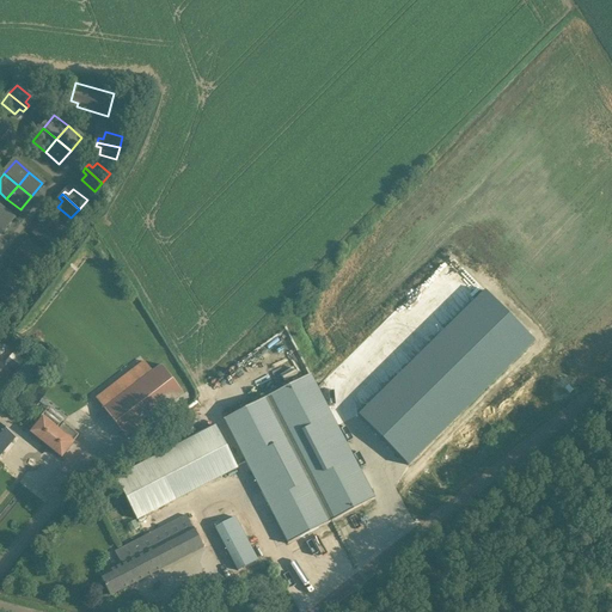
[(0,208),(0,230),(1,232),(12,219),(0,208)]
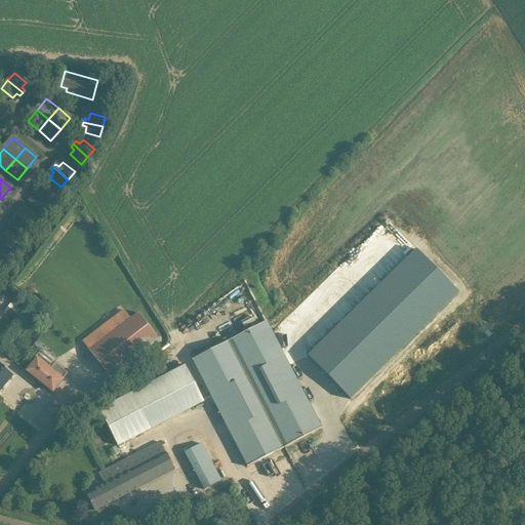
[(36,192),(50,205),(57,197),(46,187),(42,192),(39,189),(36,192)]
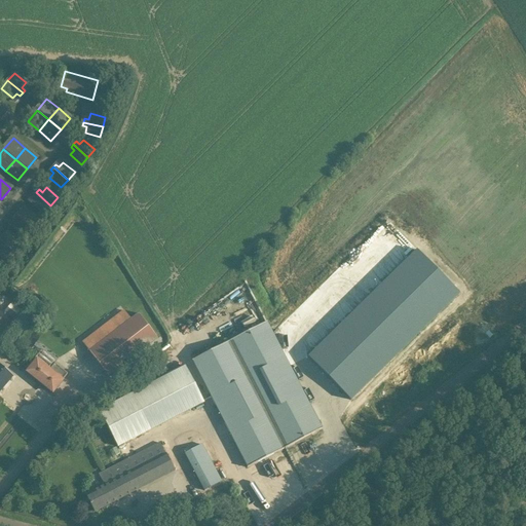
[(33,202),(44,213),(50,205),(36,192),(34,195),(37,198),(33,202)]
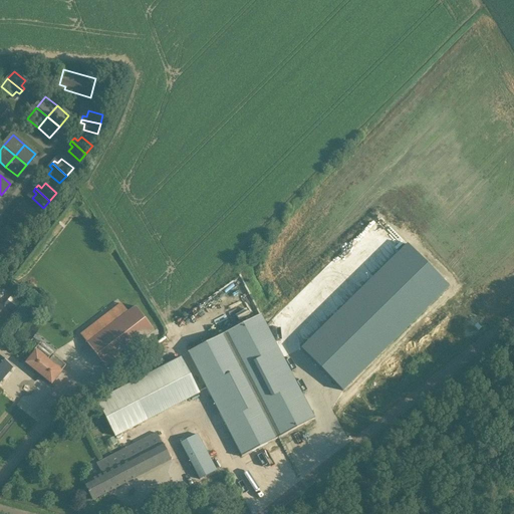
[(21,210),(18,207),(16,210),(30,223),(37,215),(25,205),(21,210)]
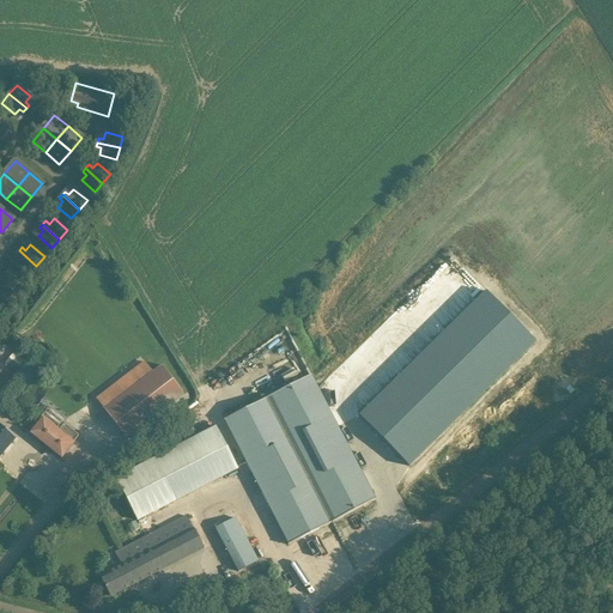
[(36,266),(19,250),(16,254),(19,258),(14,262),(29,274),(36,266)]
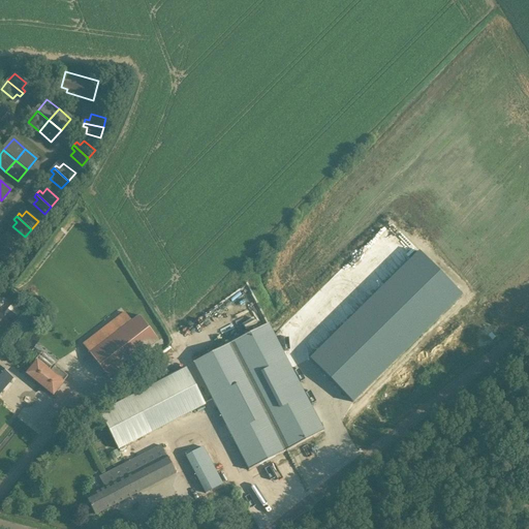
[(1,239),(0,240),(0,242),(13,254),(21,247),(8,237),(4,242),(1,239)]
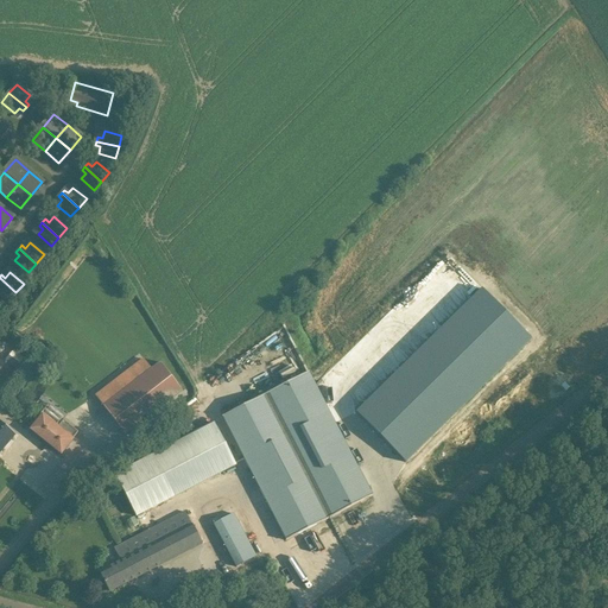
[(0,293),(8,302),(16,292),(0,278),(0,293)]
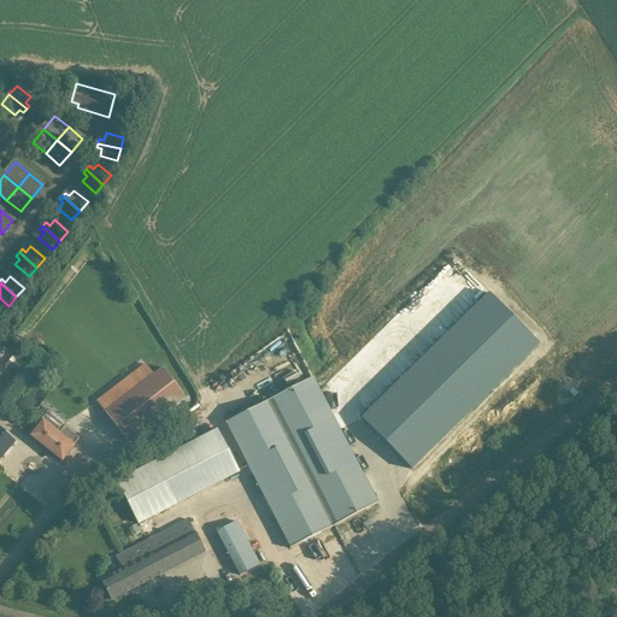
[(540,345),(488,293),(362,419),(413,470),(540,345)]
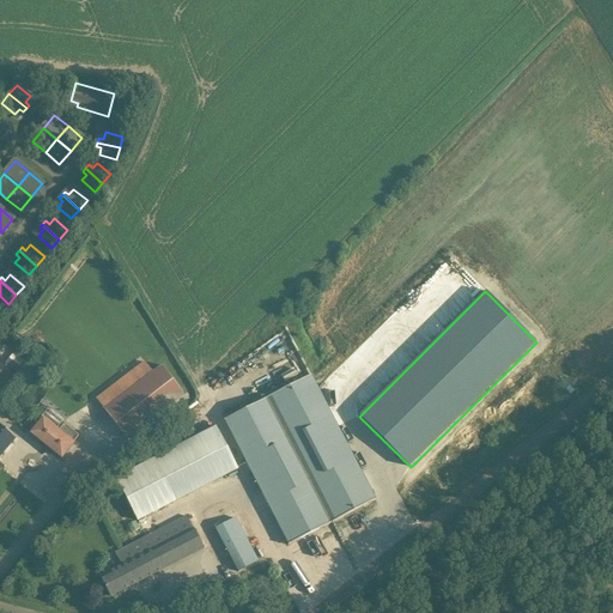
[(16,371),(25,360),(13,351),(5,363),(16,371)]
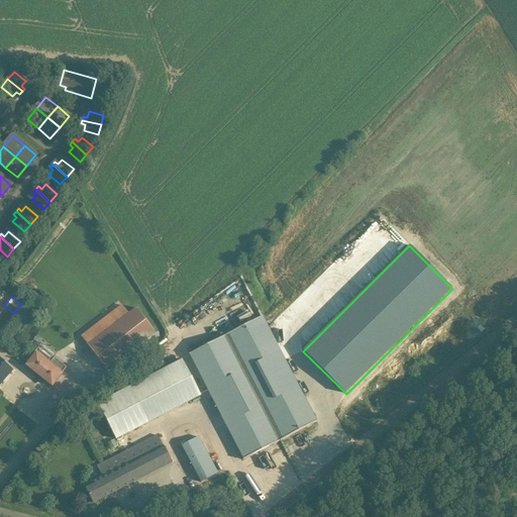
[(135,308),(88,344),(107,370),(154,333),(135,308)]
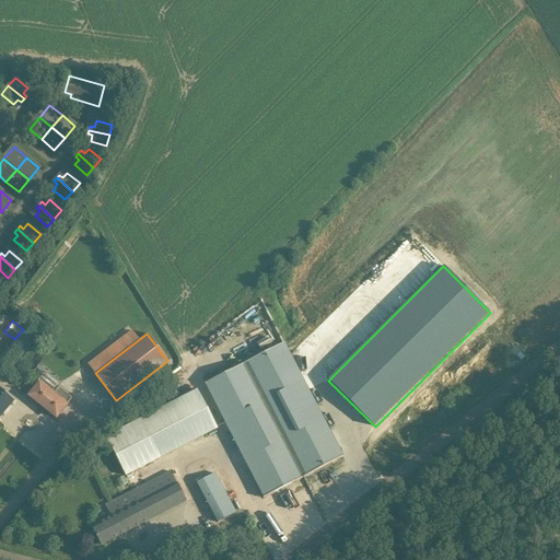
[(283,342),(247,360),(303,473),(341,454),(283,342)]
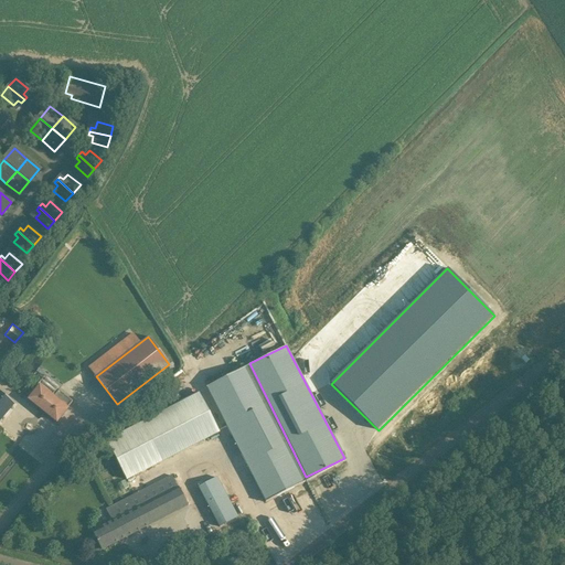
[(265,502),(305,482),(246,366),(206,387),(265,502)]
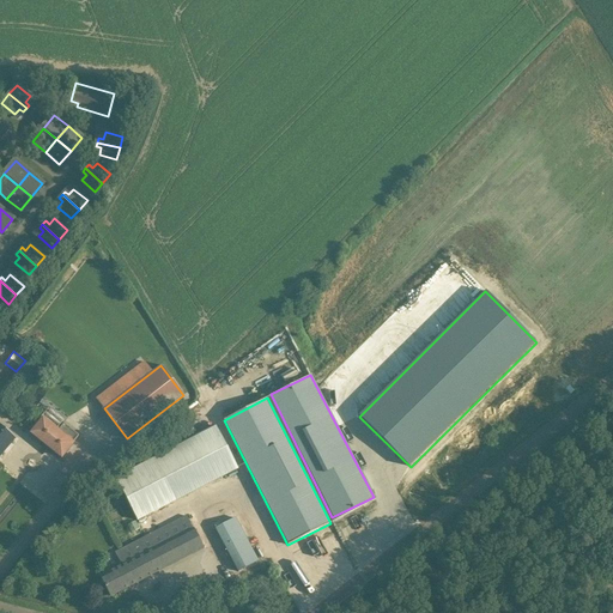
[(29,434),(62,460),(76,443),(73,442),(79,436),(64,424),(59,430),(42,417),(29,434)]
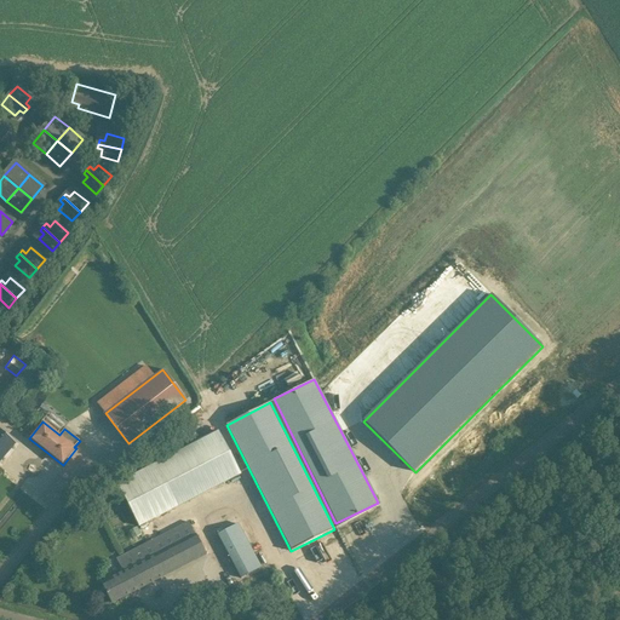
[(0,460),(15,443),(0,430),(0,460)]
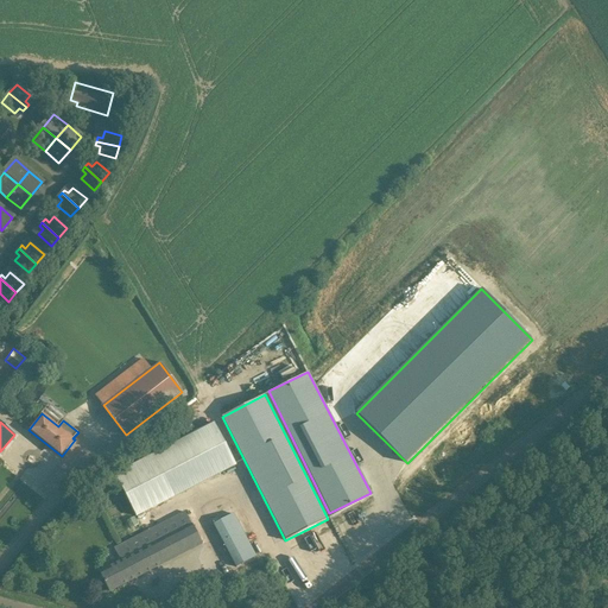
[(214,423),(114,475),(137,517),(236,466),(214,423)]
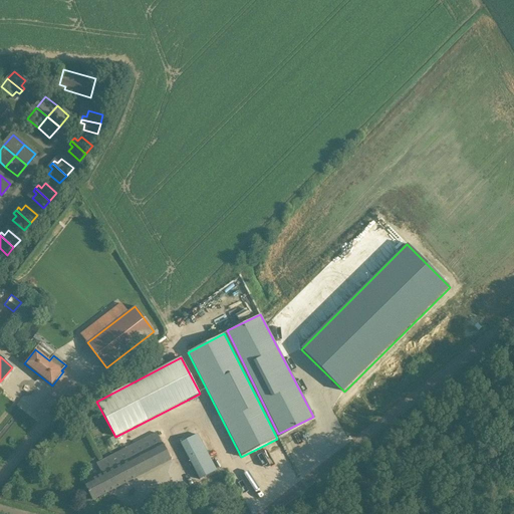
[(176,457),(162,430),(105,458),(106,460),(111,470),(84,483),(92,500),(176,457)]
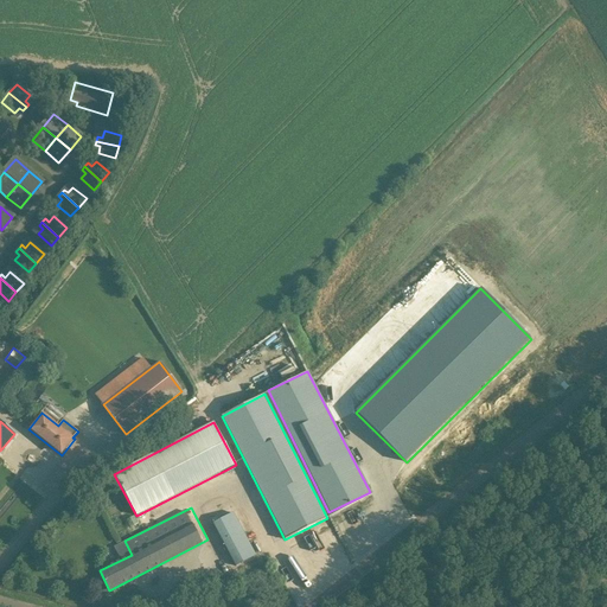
[(236,566),(255,556),(232,513),(213,523),(236,566)]
